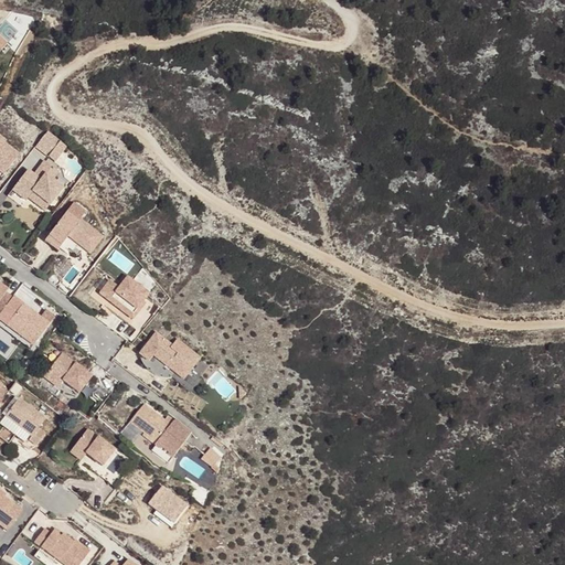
[(19,155),(4,144),(6,141),(0,136),(0,177),(1,178),(19,155)]
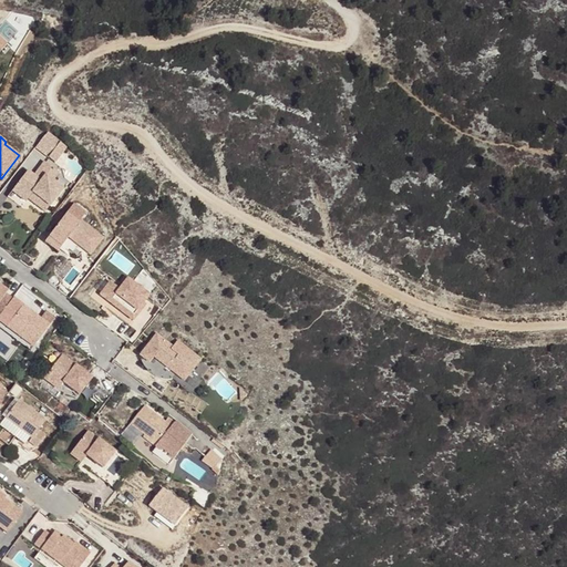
[(59,173),(44,162),(33,176),(28,171),(12,192),(26,202),(28,199),(32,193),(42,200),(50,206),(63,188),(52,181),(59,173)]
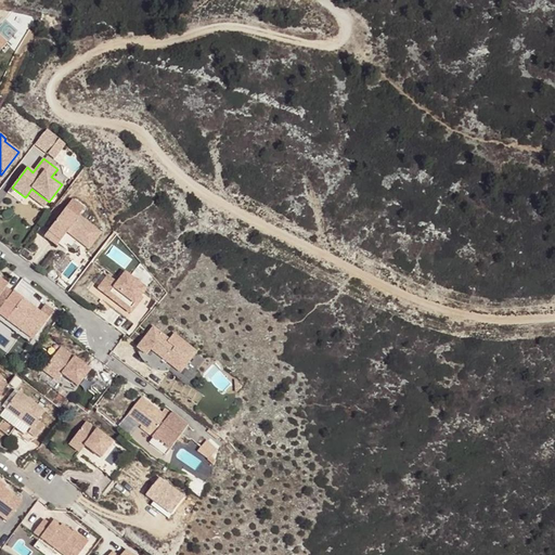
[(41,196),(31,189),(27,195),(37,202),(41,196)]
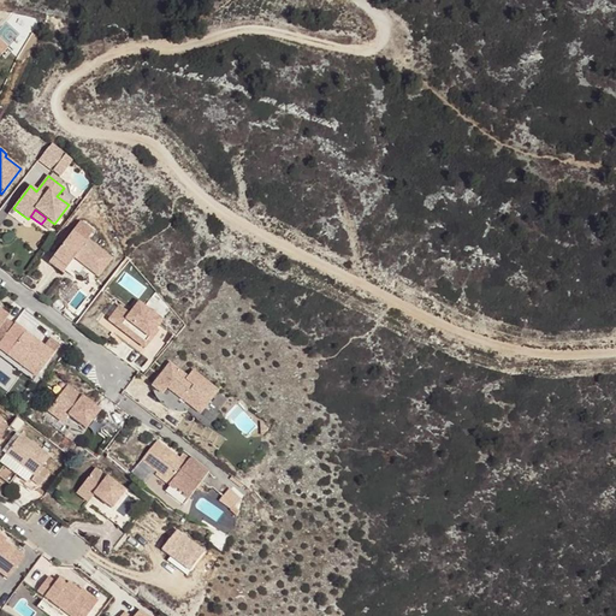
[(72,232),(86,243),(88,241),(73,230),(72,232)]
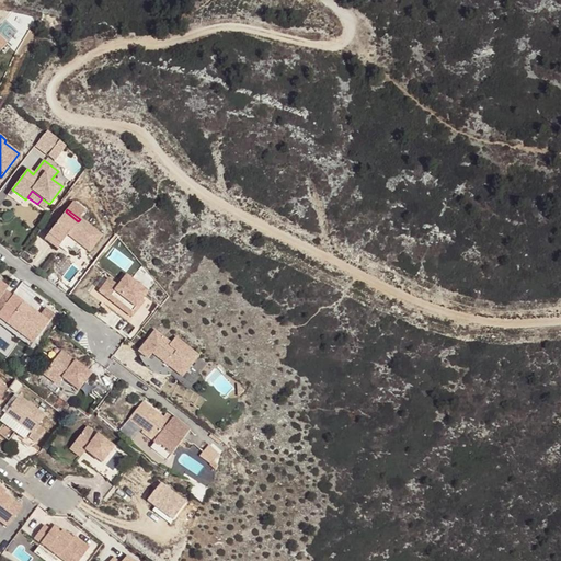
[(102,236),(80,219),(78,221),(66,212),(48,235),(61,244),(68,236),(90,252),(102,236)]
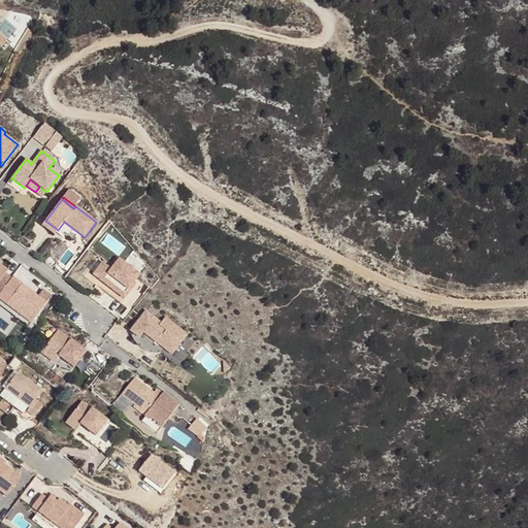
[(58,230),(45,221),(42,225),(54,234),(58,230)]
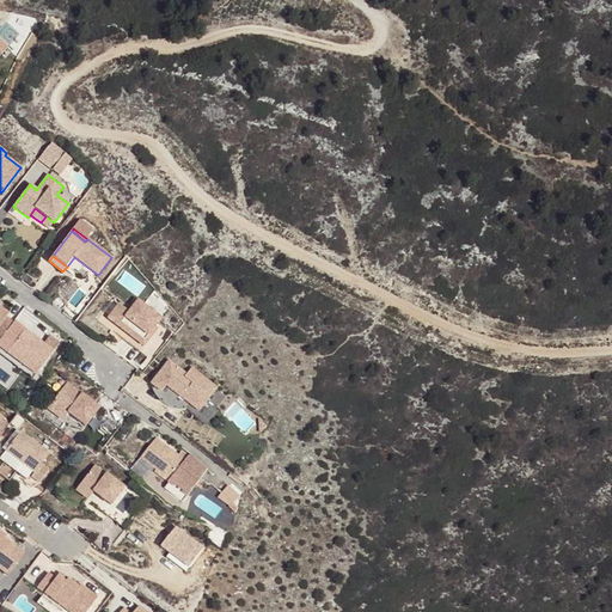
[(160,318),(138,300),(128,313),(118,305),(108,318),(118,326),(115,332),(139,352),(151,337),(147,335),(154,326),(160,318)]
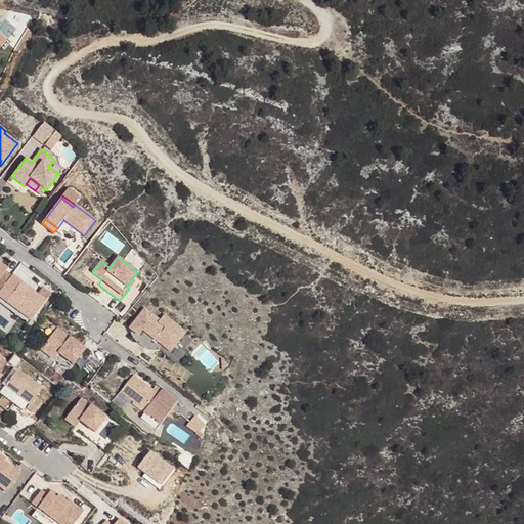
[(135,280),(132,279),(126,287),(129,289),(135,280)]
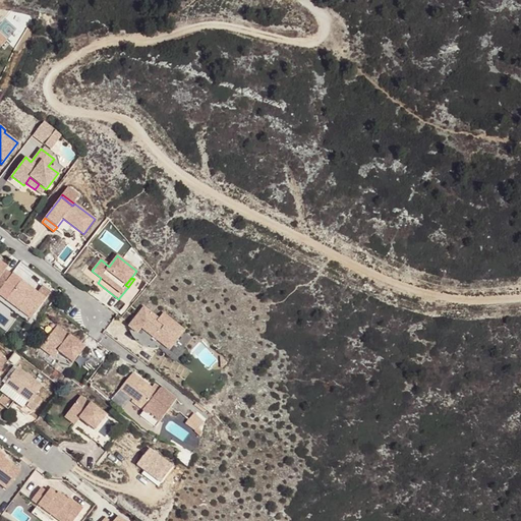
[(45,299),(20,281),(6,300),(20,311),(18,314),(29,322),(31,320),(45,299)]
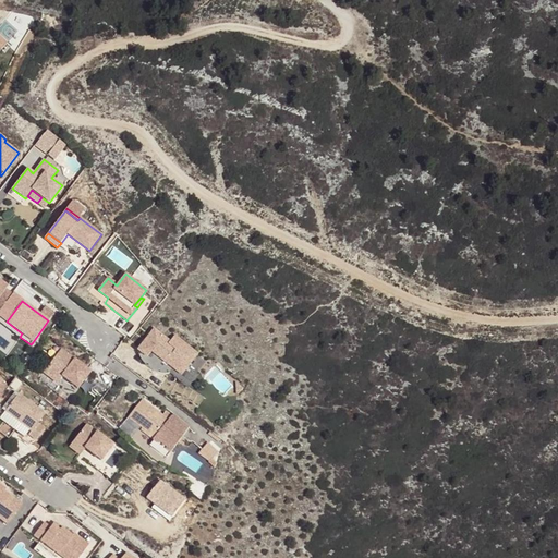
[(171,342),(154,330),(138,351),(147,358),(147,366),(148,367),(154,371),(160,373),(168,374),(173,368),(182,375),(197,354),(176,337),(171,342)]
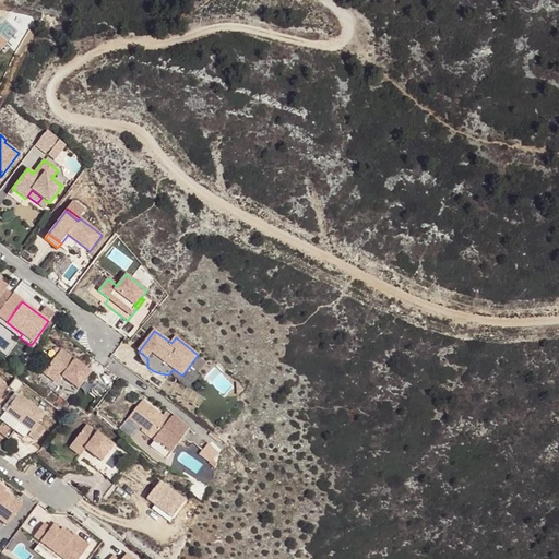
[(91,372),(61,349),(43,373),(57,384),(62,378),(78,389),(91,372)]
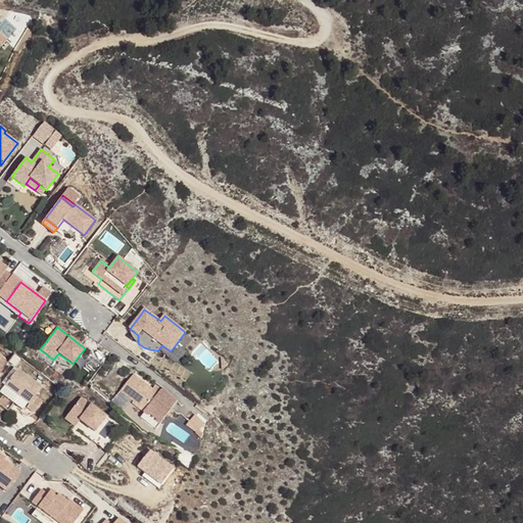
[(138,335),(130,329),(130,330),(132,336),(136,341),(138,343),(138,335)]
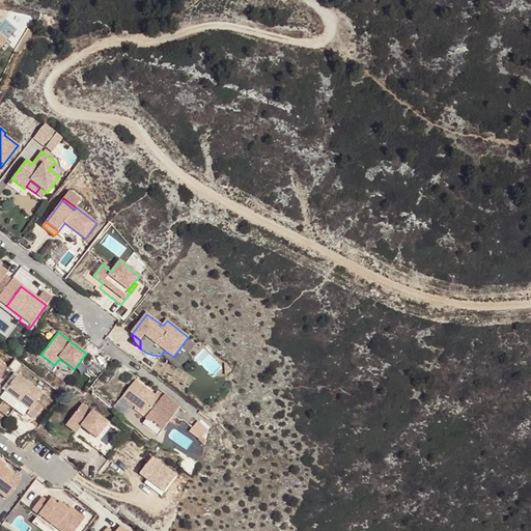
[(0,366),(0,378),(8,367),(3,363),(0,366)]
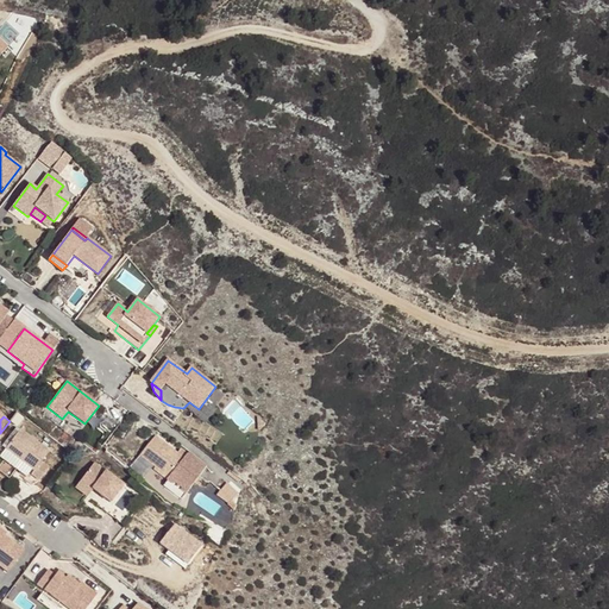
[(50,451),(20,429),(5,449),(33,471),(31,475),(39,481),(49,468),(42,462),(50,451)]
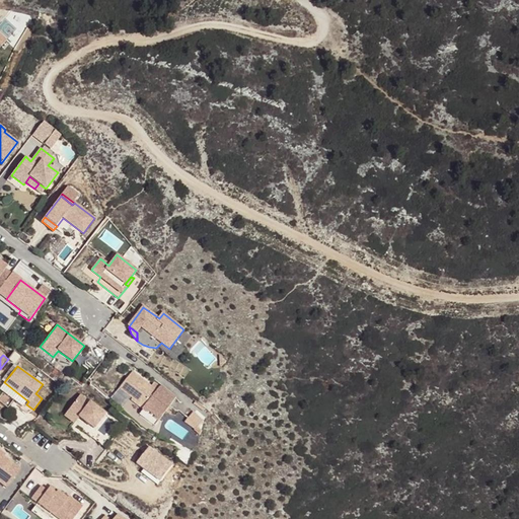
[(157,390),(133,372),(120,388),(133,398),(131,400),(143,410),(157,390)]
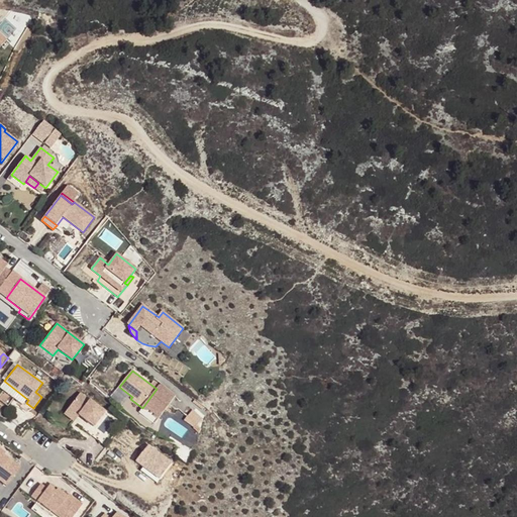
[(176,397),(161,384),(157,389),(142,408),(141,409),(158,422),(176,397)]
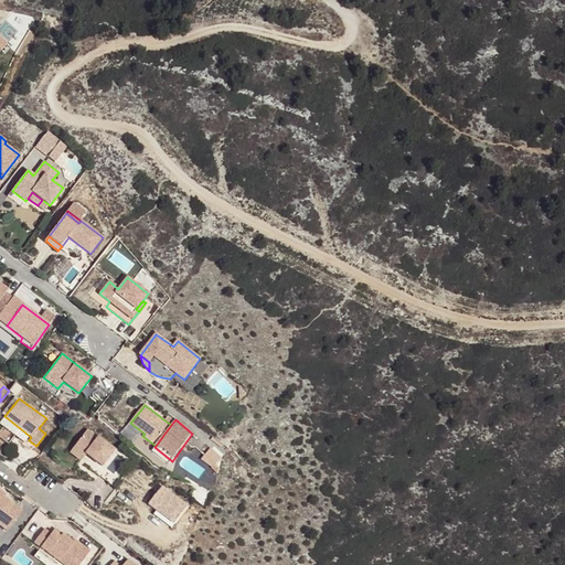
[(114,450),(87,429),(75,445),(86,454),(81,461),(98,476),(105,468),(102,466),(114,450)]
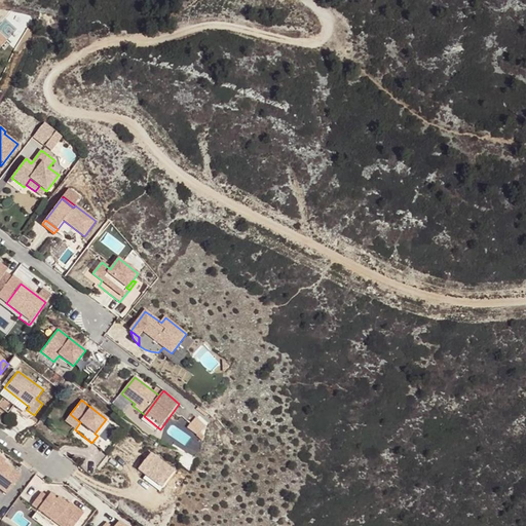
[(80,422),(70,414),(65,421),(75,429),(80,422)]
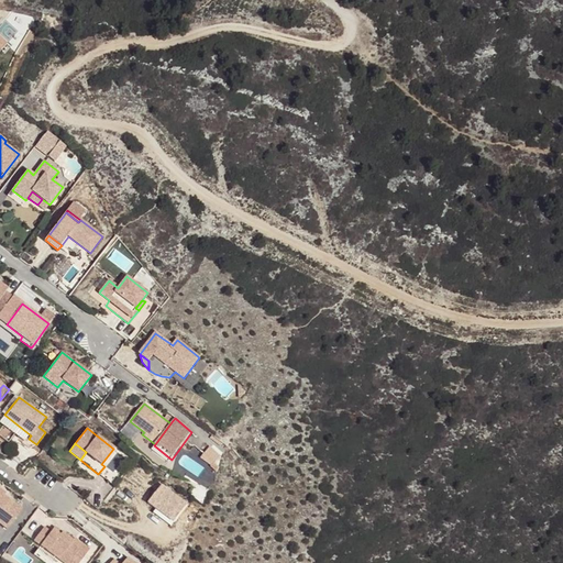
[(207,487),(227,456),(209,445),(199,462),(187,454),(178,470),(207,487)]
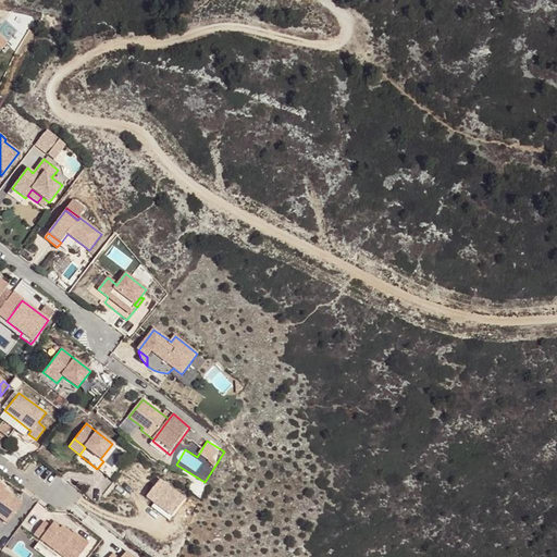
[(119,473),(103,461),(97,469),(112,480),(119,473)]
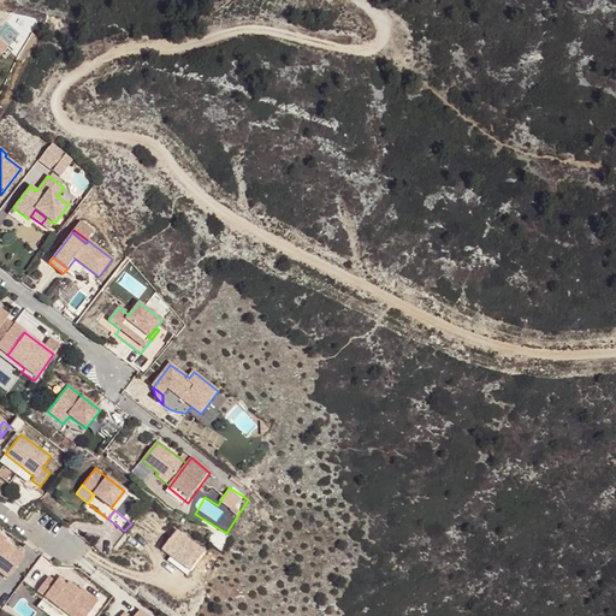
[(206,552),(177,531),(161,550),(171,557),(190,572),(206,552)]
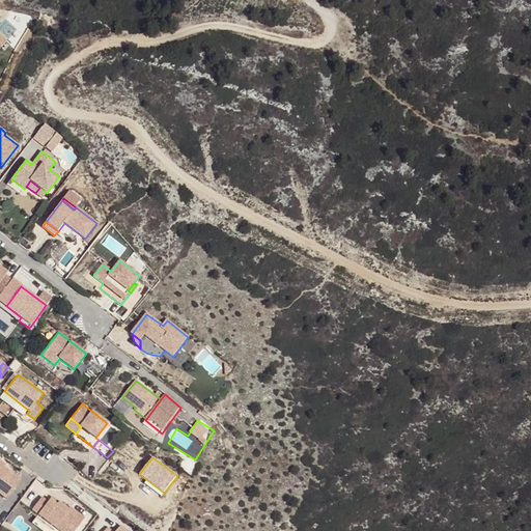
[(20,480),(3,468),(2,470),(0,467),(0,464),(1,463),(0,462),(0,495),(6,499),(20,480)]
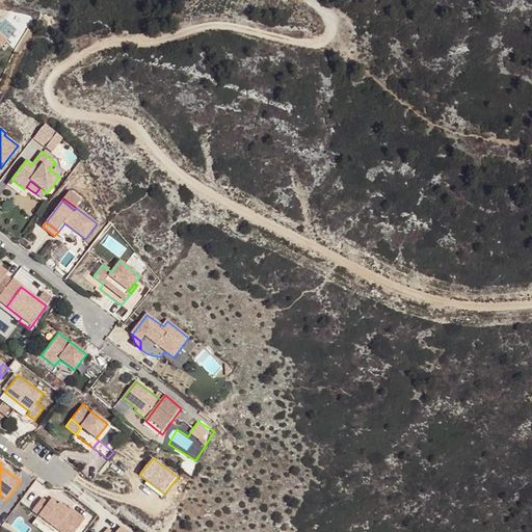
[(164,494),(148,481),(144,485),(161,498),(164,494)]
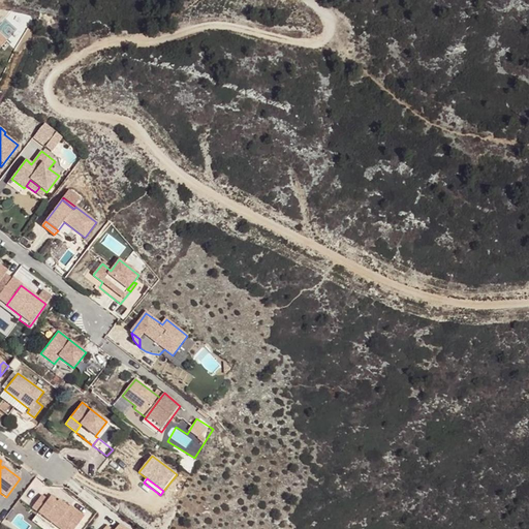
[(63,528),(73,528),(84,517),(69,505),(68,507),(58,500),(56,502),(49,497),(45,502),(39,498),(29,510),(35,516),(53,528),(56,523),(63,528)]
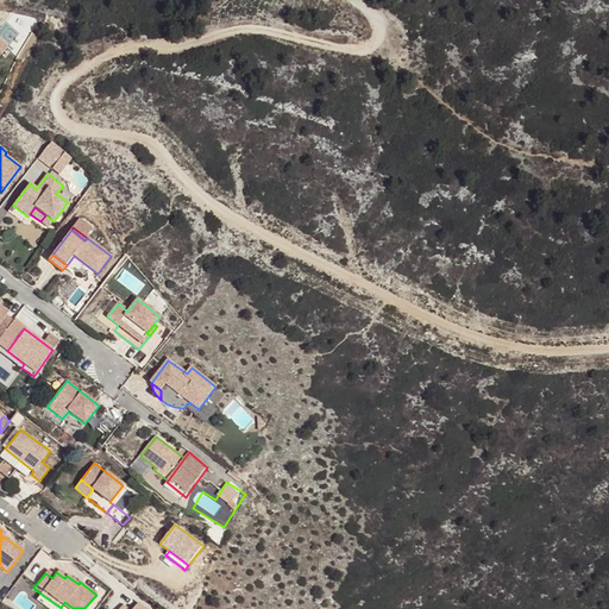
[(49,608),(73,608),(64,602),(61,608),(41,594),(36,600),(49,608)]
